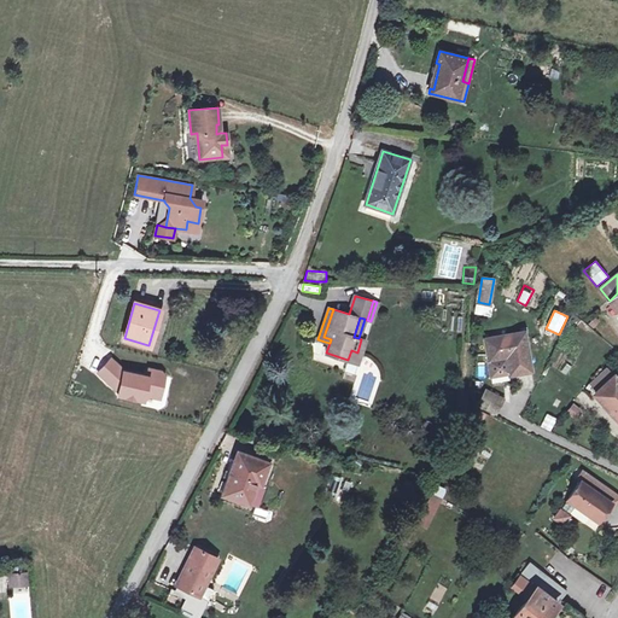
[(524,332),(484,338),(488,361),(491,377),(508,373),(509,375),(531,372),(524,332)]
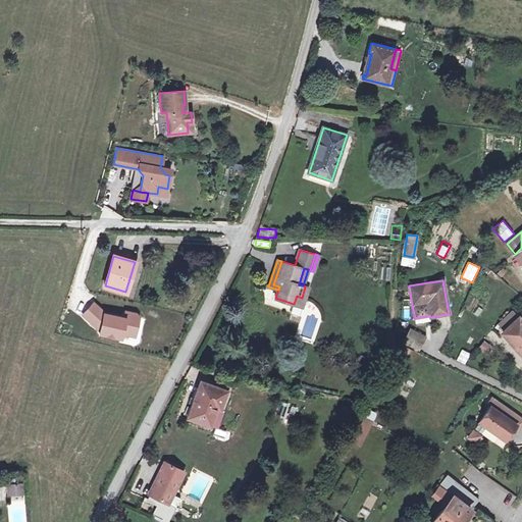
[(297,296),(294,304),(303,307),(309,288),(305,286),(302,298),(297,296)]
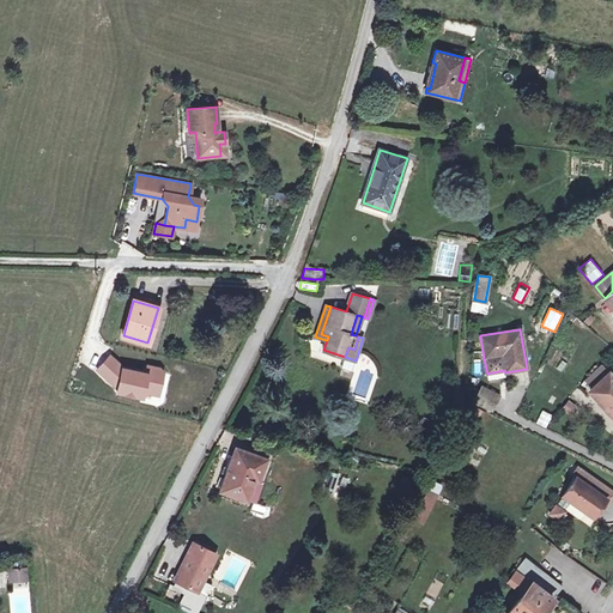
[(155,394),(158,395),(162,374),(158,372),(159,369),(147,366),(146,375),(125,370),(110,356),(97,370),(117,388),(116,392),(141,398),(141,396),(147,393),(155,394)]
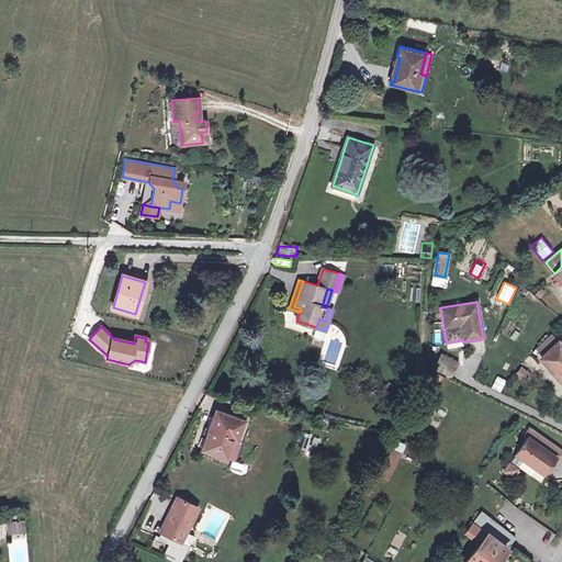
[(552,336),(538,349),(544,356),(558,343),(552,336)]
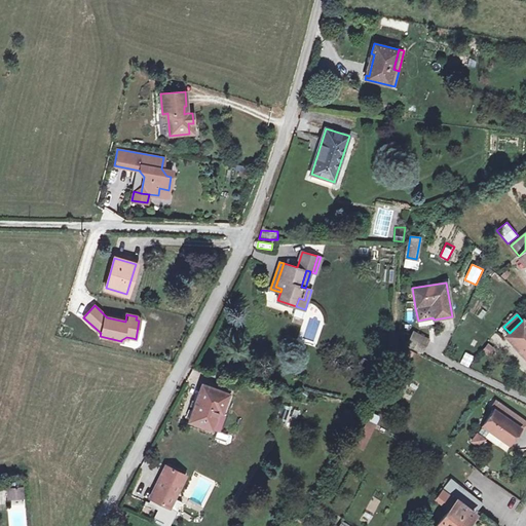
[(510,333),(506,336),(525,355),(525,325),(522,321),(510,333)]
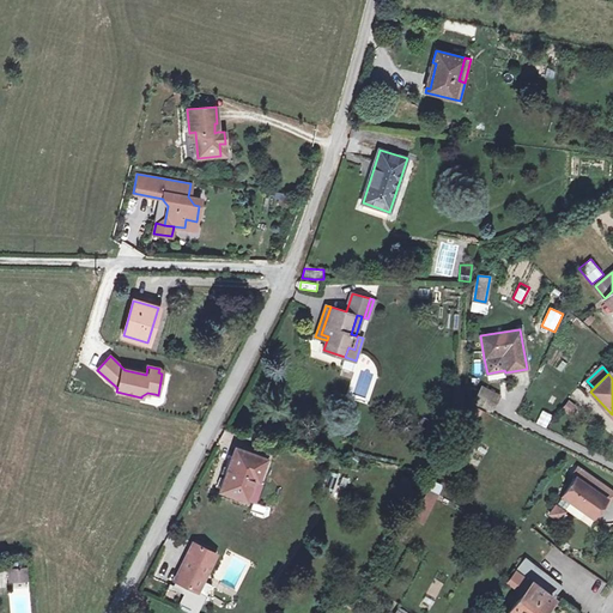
[(481,388),(475,401),(492,410),(498,396),(481,388)]
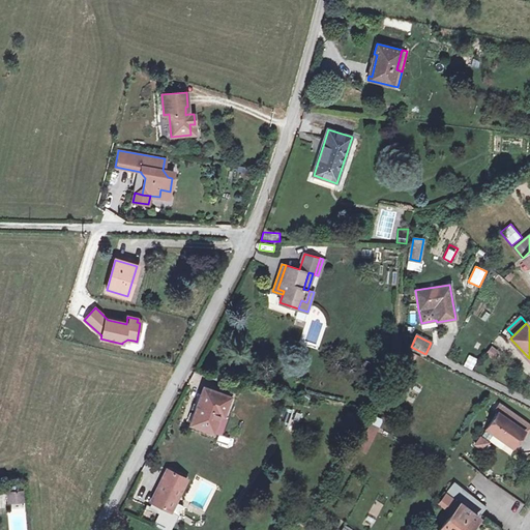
[(492,346),(486,354),(494,360),(500,352),(492,346)]
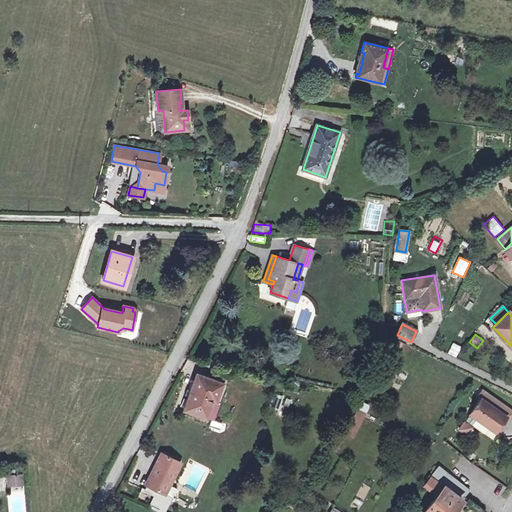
[(453,342),(448,354),(457,357),(462,346),(453,342)]
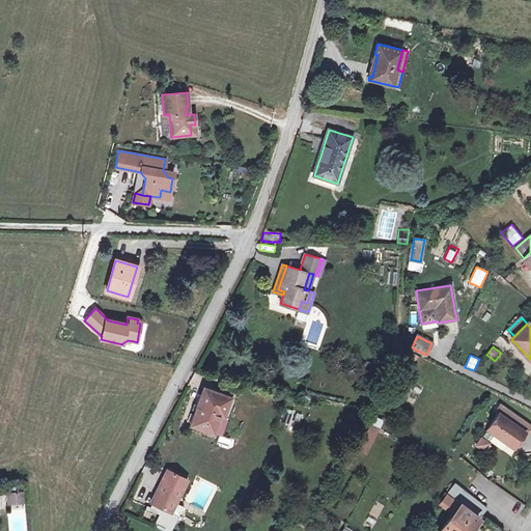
[(191,413),(189,420),(193,421),(191,425),(221,436),(227,417),(223,415),(230,397),(204,388),(198,406),(195,404),(192,410),(196,412),(195,415),(191,413)]
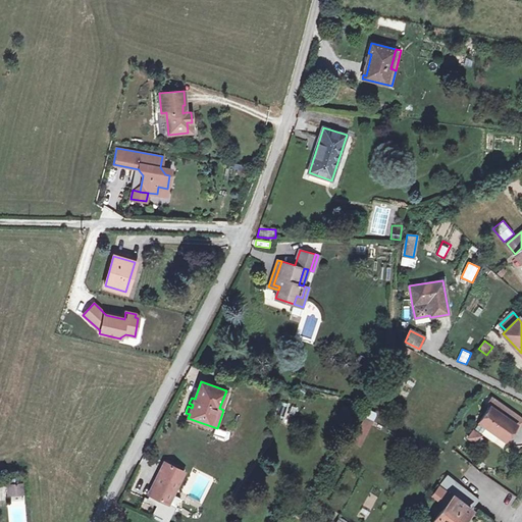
[(521,417),(491,397),(487,404),(490,406),(517,424),(511,433),(513,435),(521,421),(521,417)]
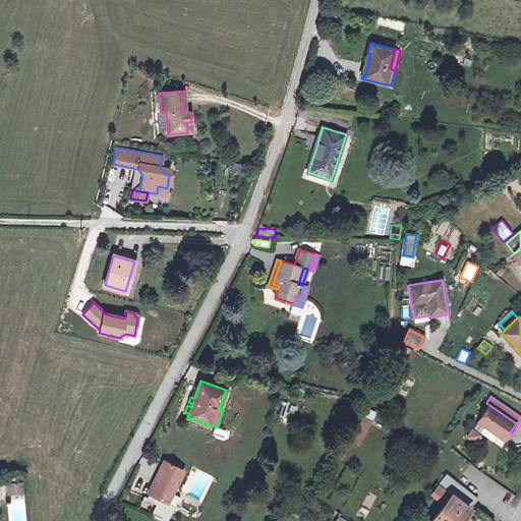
[(346,404),(340,419),(346,421),(352,407),(346,404)]
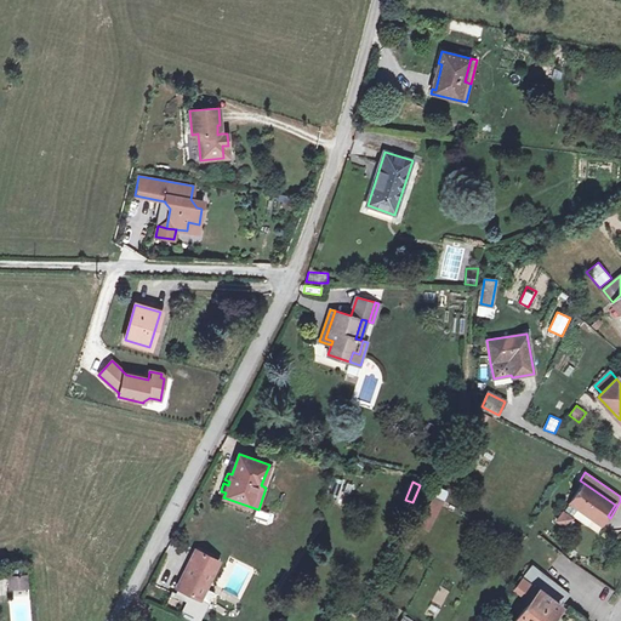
[(584,483),(557,520),(565,525),(577,508),(602,525),(608,516),(615,505),(584,483)]
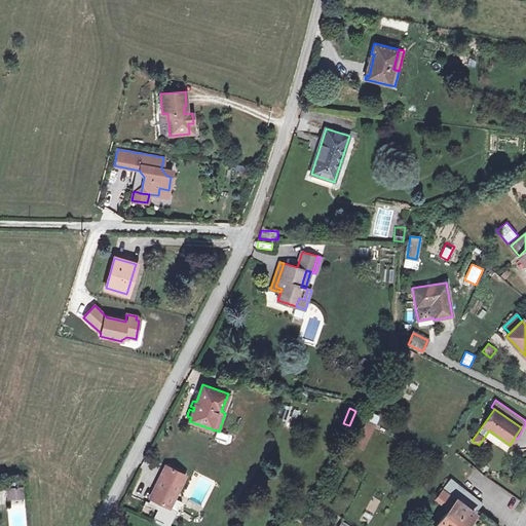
[(368,420),(374,423),(378,415),(372,412),(368,420)]
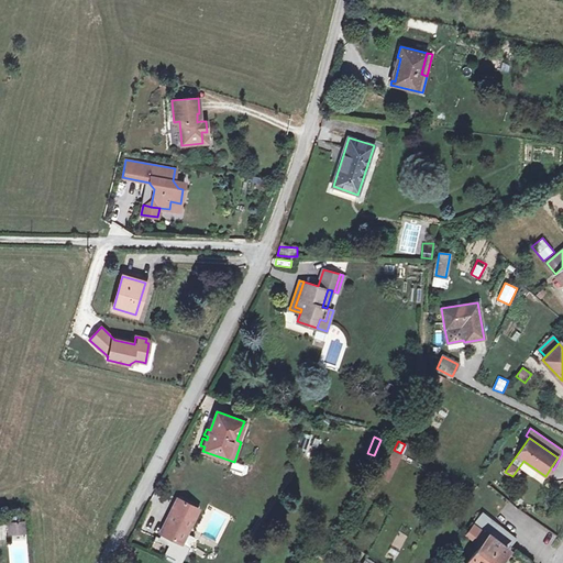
[(387,465),(382,477),(388,481),(394,467),(400,453),(394,450),(387,465)]
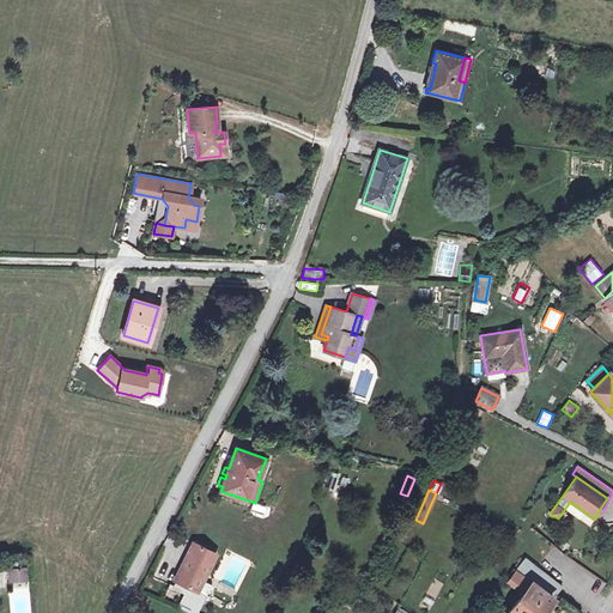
[(194,542),(175,581),(196,592),(216,553),(194,542)]
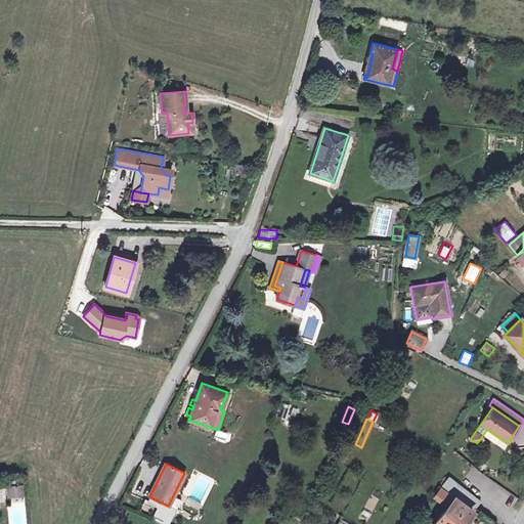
[(454,497),(434,523),(463,523),(472,512),(475,509),(481,501),(449,476),(441,487),(454,497)]
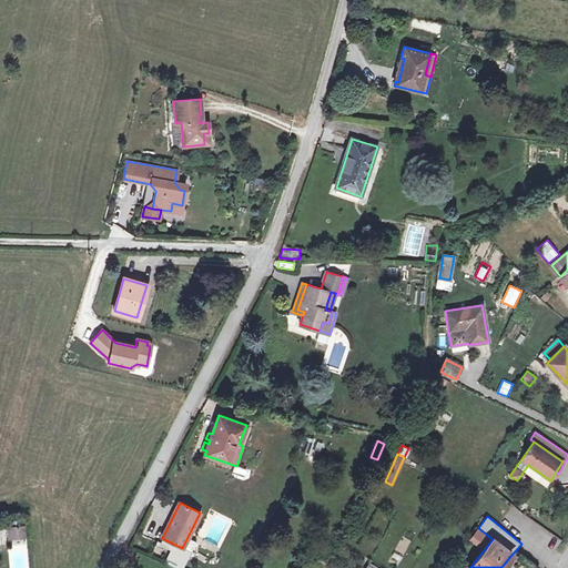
[(12,528),(9,528),(10,538),(23,537),(23,527),(18,527),(18,524),(12,524),(12,528)]
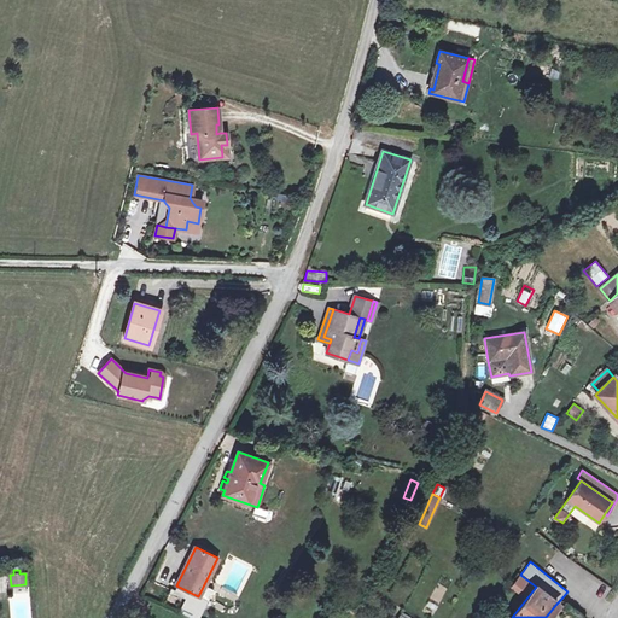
[(198,596),(176,586),(174,593),(185,599),(179,612),(191,617),(191,614),(197,617),(207,600),(198,596)]
